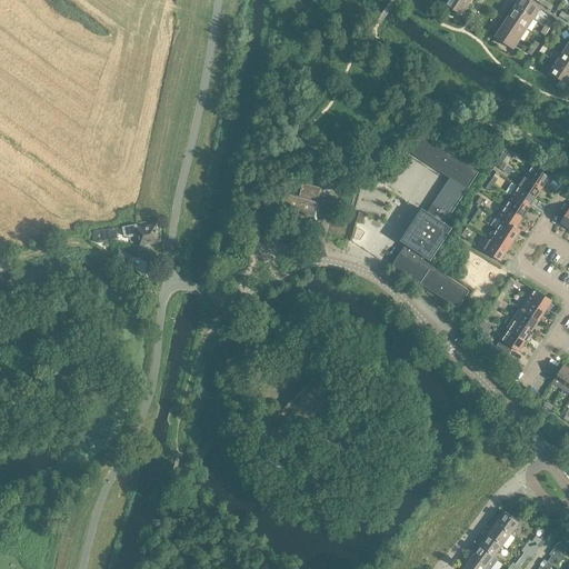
[(461,16),(468,6),(459,0),(445,0),(442,5),(461,16)]
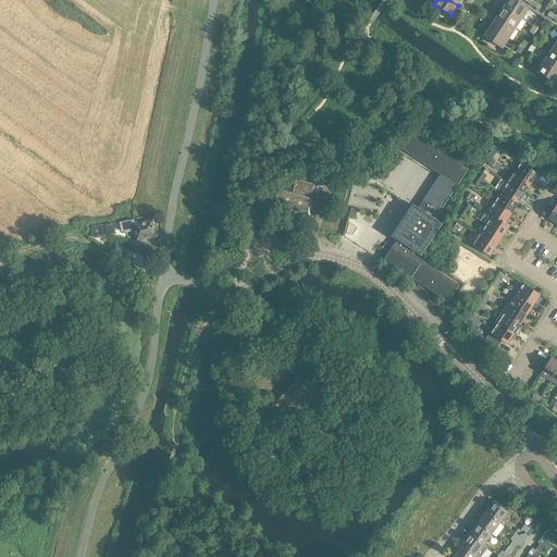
[(507,0),(503,7),(521,19),(528,9),(515,0),(507,0)]
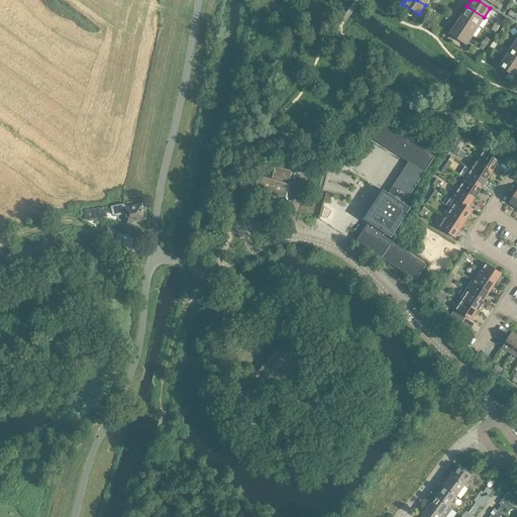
[(460,15),(478,26),(484,17),(467,6),(460,15)]
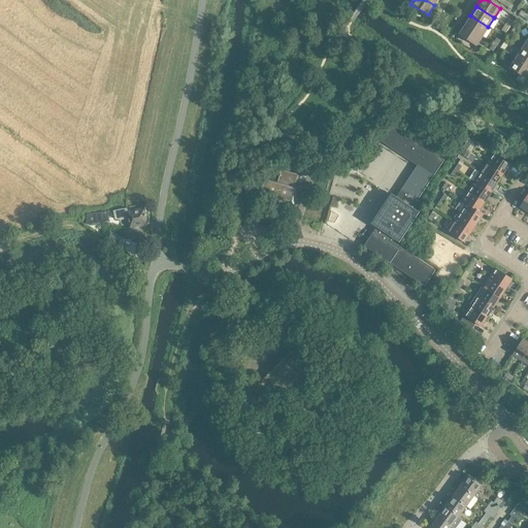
[(465,25),(482,36),(488,27),(470,15),(465,25)]
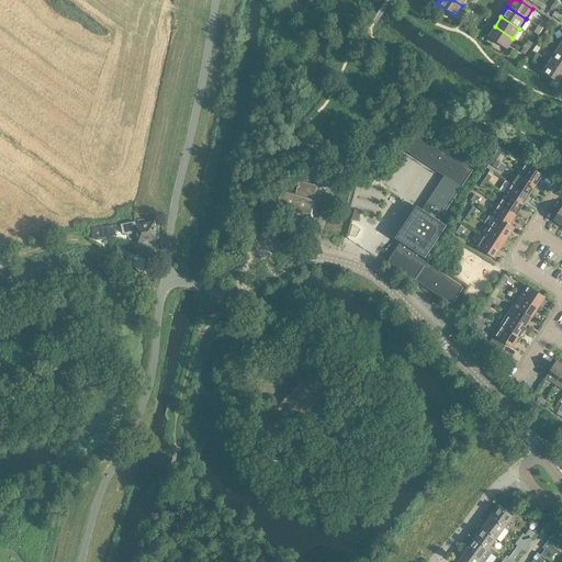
[(506,49),(513,38),(495,26),(487,37),(506,49)]
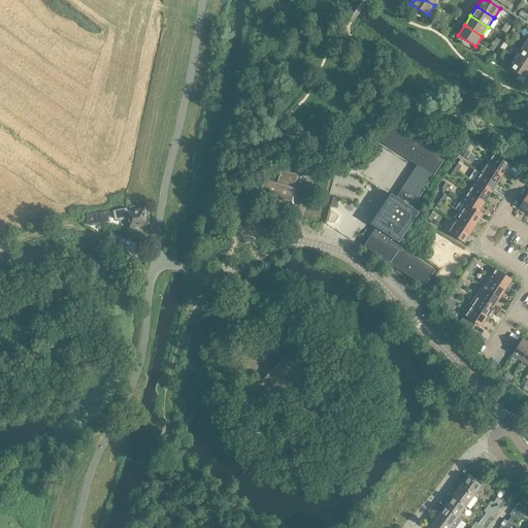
[(514,58),(527,66),(527,53),(520,48),(514,58)]
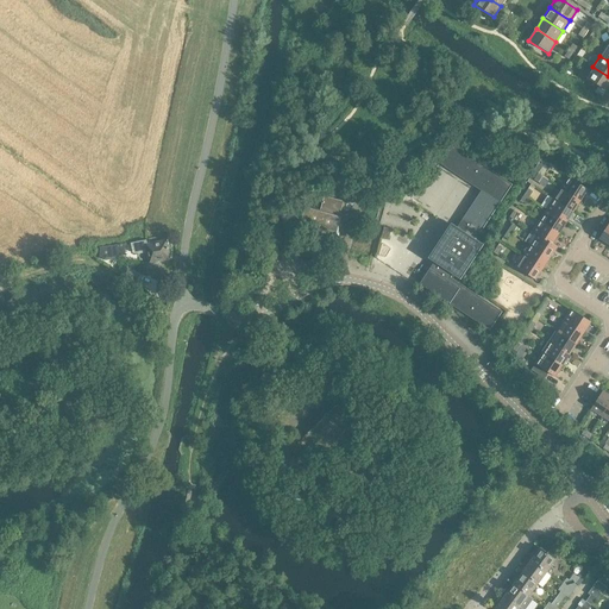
[(606,90),(608,83),(608,76),(592,67),(585,77),(606,90)]
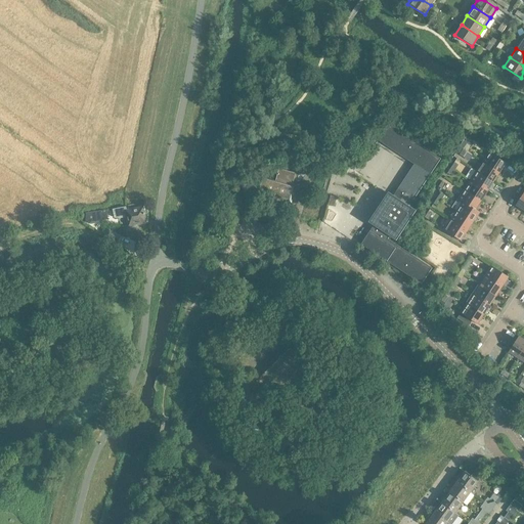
[(410,206),(441,159),(390,125),(379,141),(412,165),(393,194),(387,190),(366,222),(373,225),(360,245),(422,285),(432,268),(389,238),(390,237),(396,242),(418,210),(410,206)]
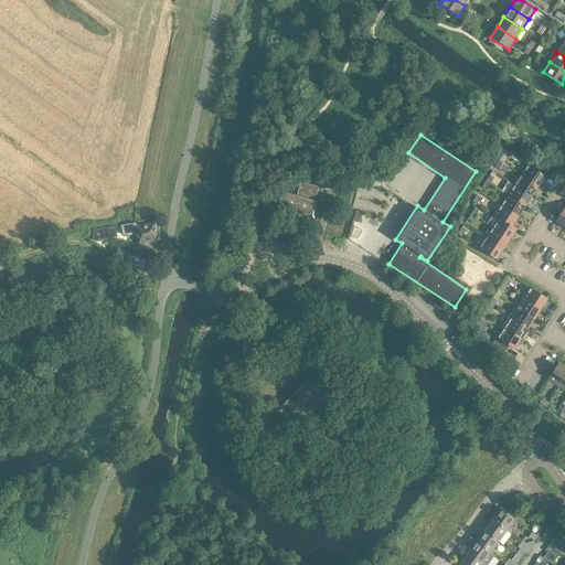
[(520,174),(539,187),(545,177),(528,164),(520,174)]
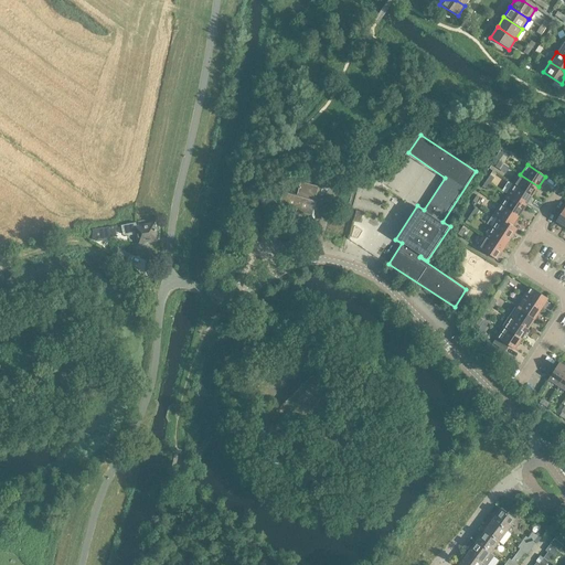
[(513,184),(532,196),(539,187),(520,174),(513,184)]
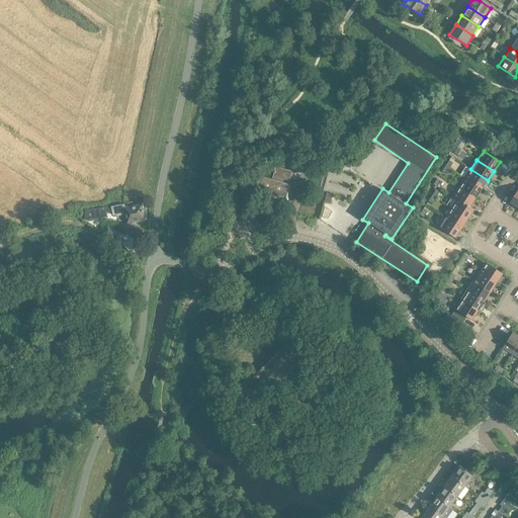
[(287,201),(292,183),(289,182),(292,171),(275,167),(272,178),(258,174),(253,191),(287,201)]
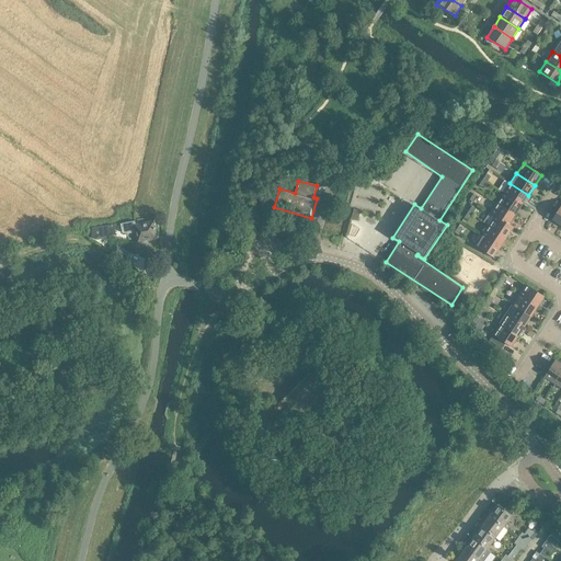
[(504,193),(522,205),(528,195),(510,183),(504,193)]
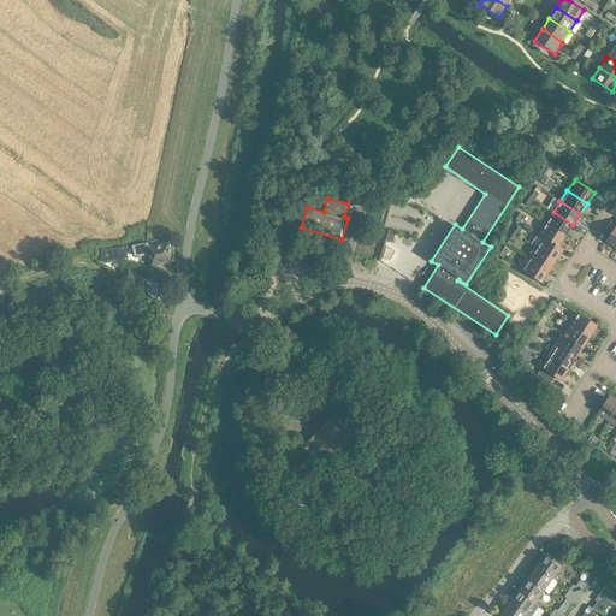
[(546,223),(566,236),(573,225),(554,212),(546,223)]
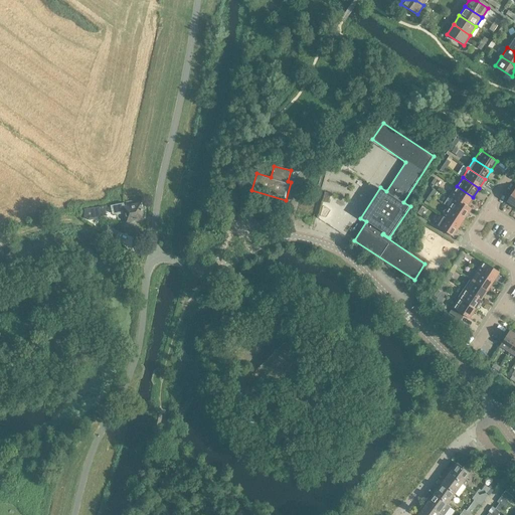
[(467,206),(473,197),(457,186),(450,196),(454,199),(455,198),(467,206)]
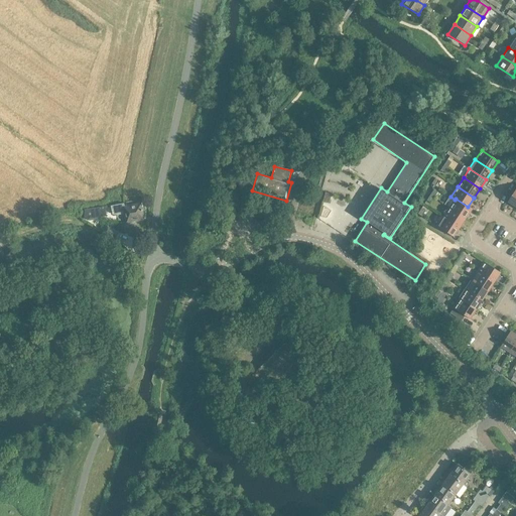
[(472,209),(468,207),(456,199),(455,200),(450,197),(445,206),(449,208),(466,219),(472,209)]
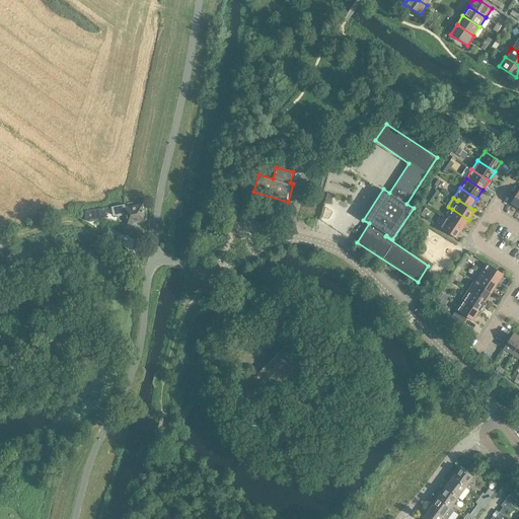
[(126,208),(126,204),(113,206),(115,215),(126,215),(128,224),(145,221),(142,205),(126,208)]
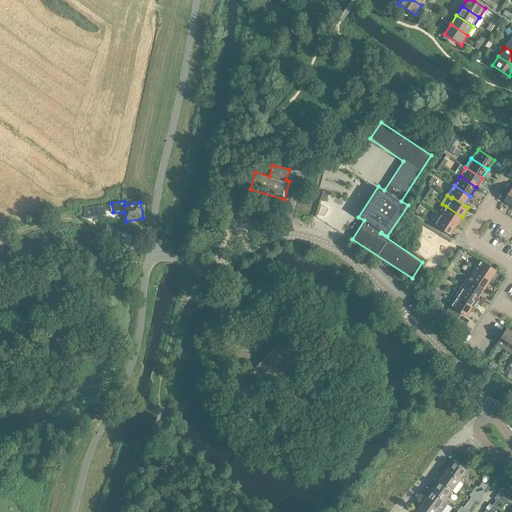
[(103,206),(84,209),(83,217),(85,218),(88,218),(88,219),(100,217),(100,215),(105,215),(103,206)]
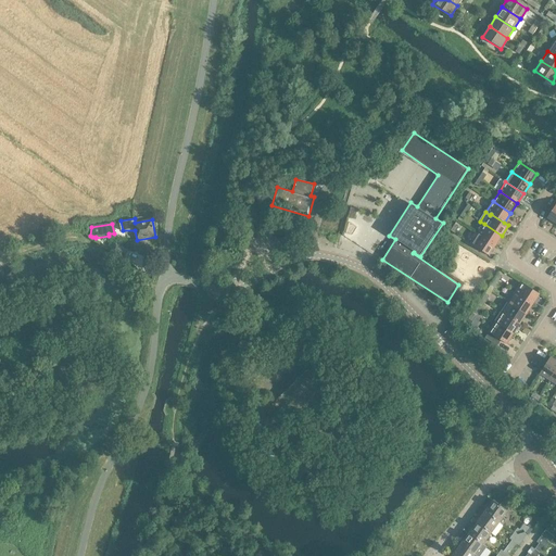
[(478,234),(495,245),(502,236),(484,224),(478,234)]
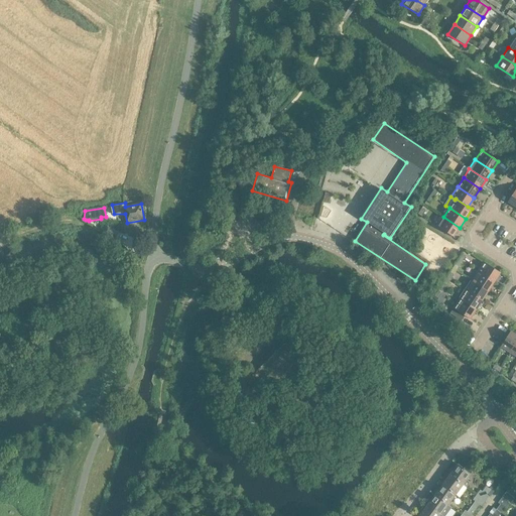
[(454,237),(460,228),(443,217),(439,223),(437,222),(434,223),(433,224),(454,237)]
